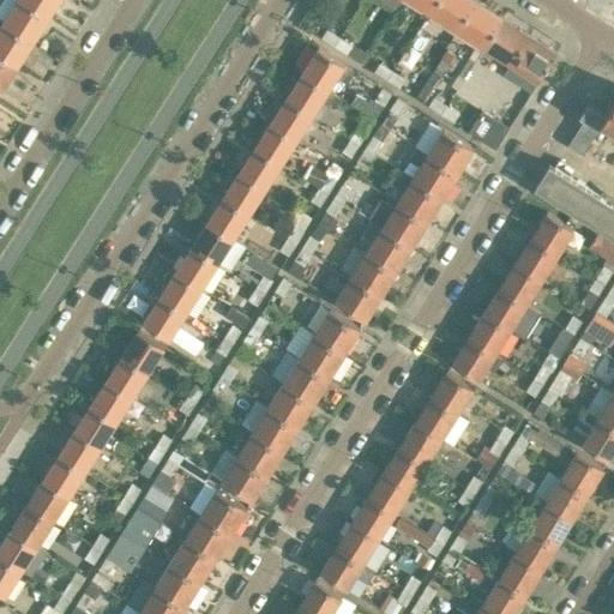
[(16,0),(2,22),(34,41),(49,17),(23,0),(16,0)]
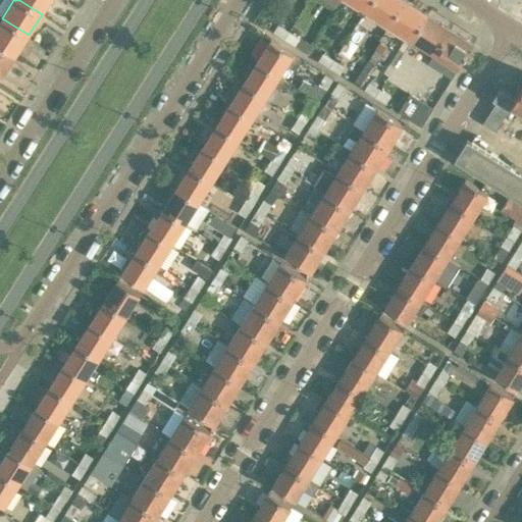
[(19,0),(42,14),(50,0),(19,0)]
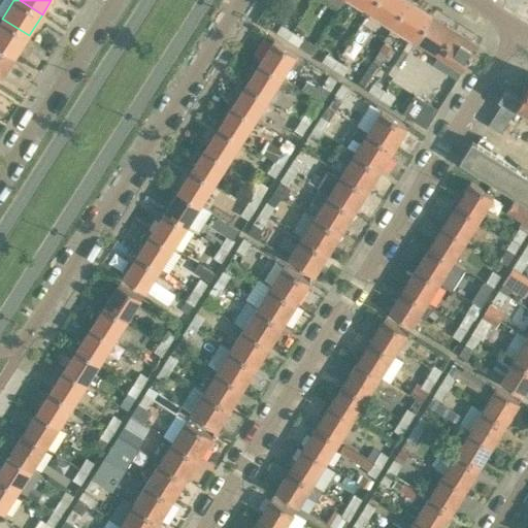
[(352,0),(369,11),(375,0),(352,0)]
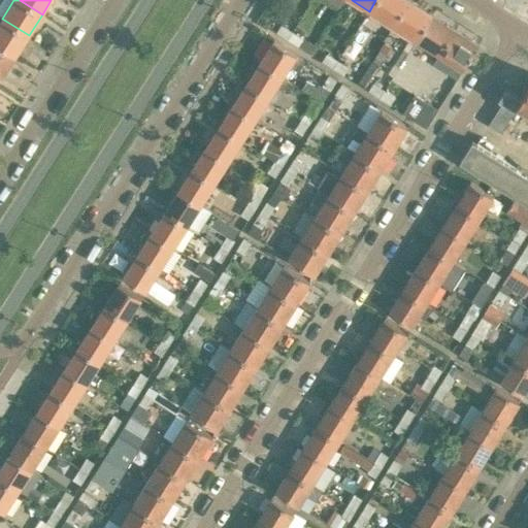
[(392,26),(408,1),(406,0),(375,0),(369,11),(392,26)]
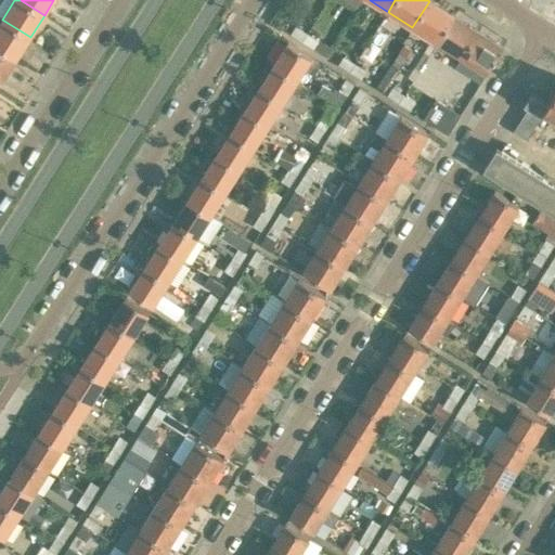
[(436,42),(453,16),(429,1),(412,27),(436,42)]
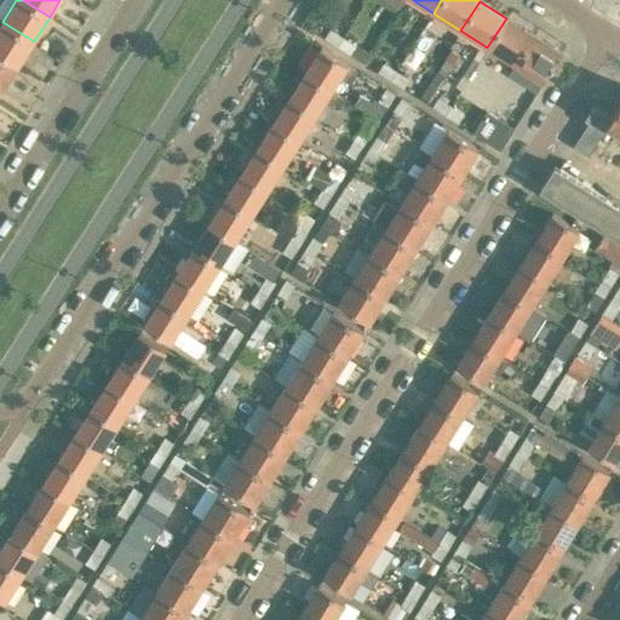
[(515,64),(533,35),(506,18),(487,47),(515,64)]
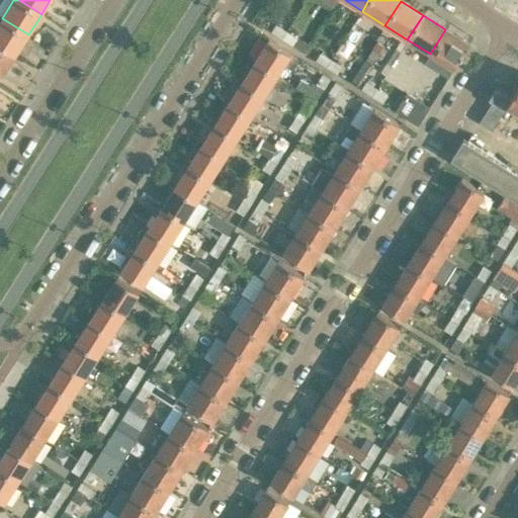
[(0,21),(0,45),(15,55),(28,34),(2,18),(0,21)]
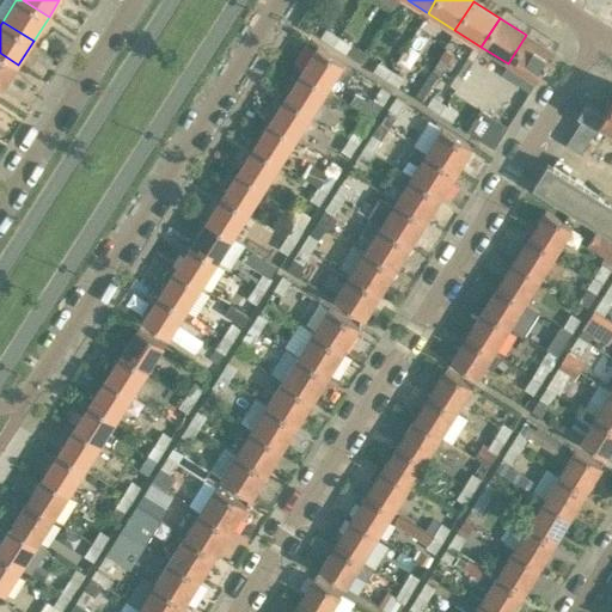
[(332,46),(338,36),(325,29),(319,37),(332,46)]
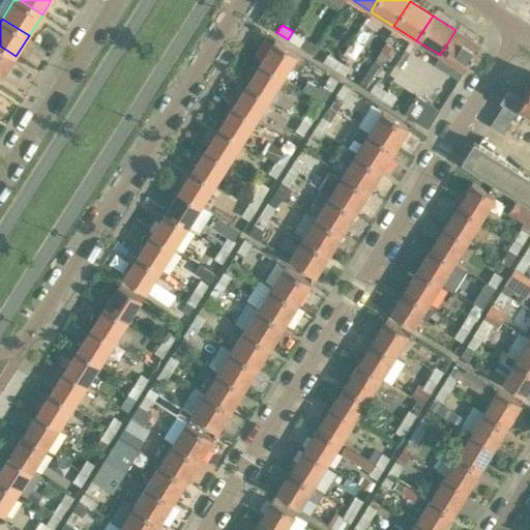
[(455,30),(440,55),(464,70),(479,45),(455,30)]
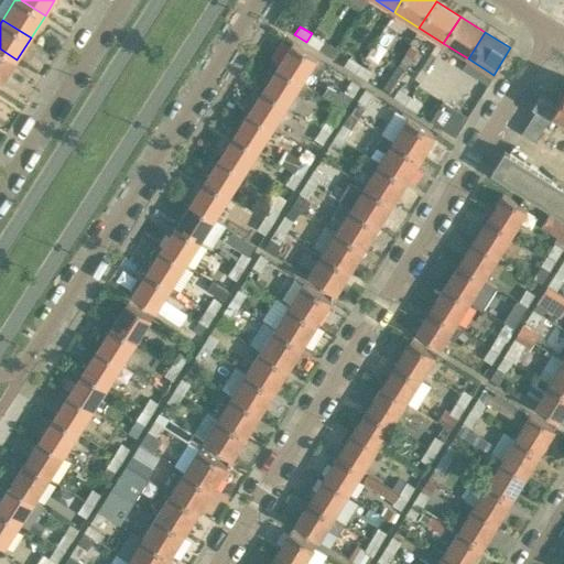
[(312,33),(306,42),(318,49),(323,41),(312,33)]
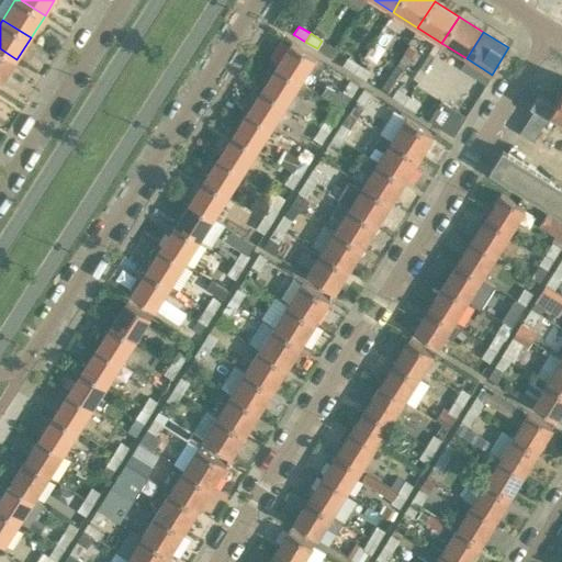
[(276,67),(300,82),(315,59),(290,44),(276,67)]
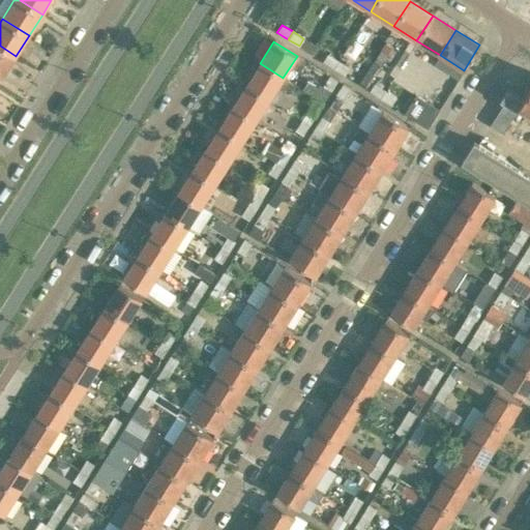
[(373,60),(359,82),(366,87),(381,65),(380,64),(391,47),(385,42),(374,60),(373,60)]
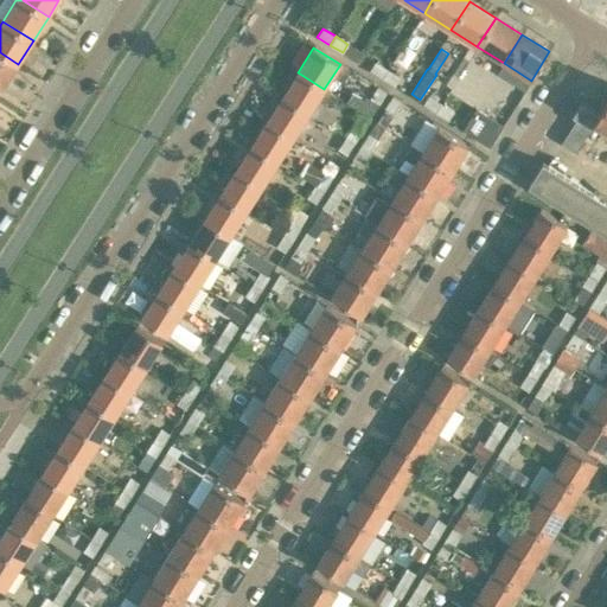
[(18,64),(0,52),(0,87),(2,89),(18,64)]
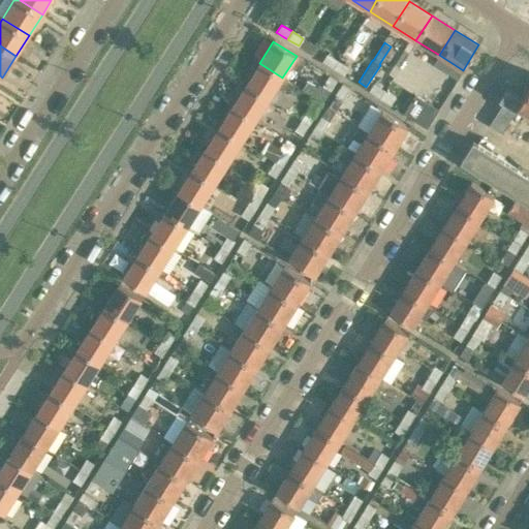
[(333,68),(338,60),(327,54),(321,61),(333,68)]
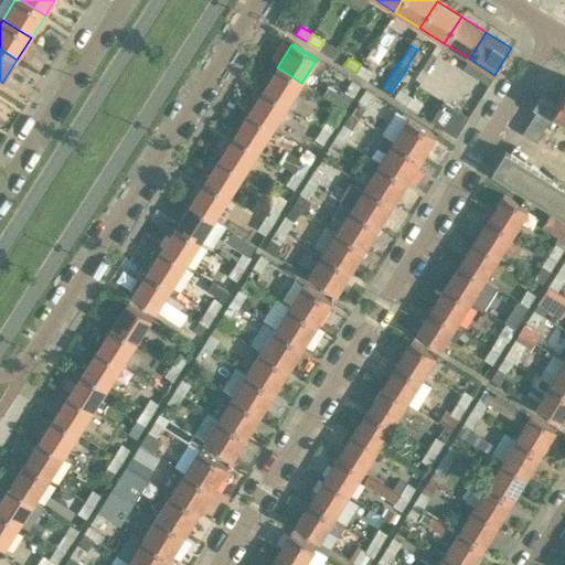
[(361,64),(355,73),(368,81),(373,72),(361,64)]
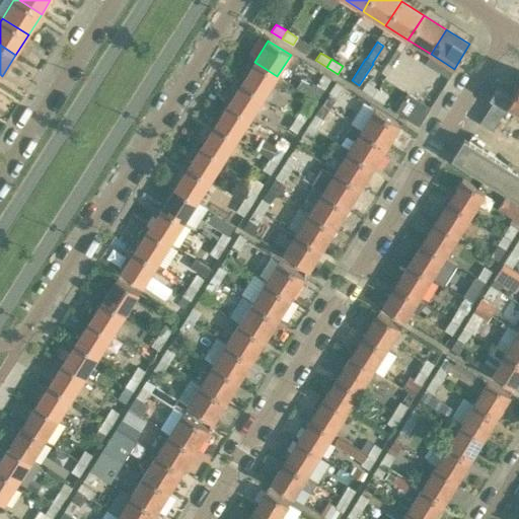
[(254,62),(241,83),(264,97),(277,76),(254,62)]
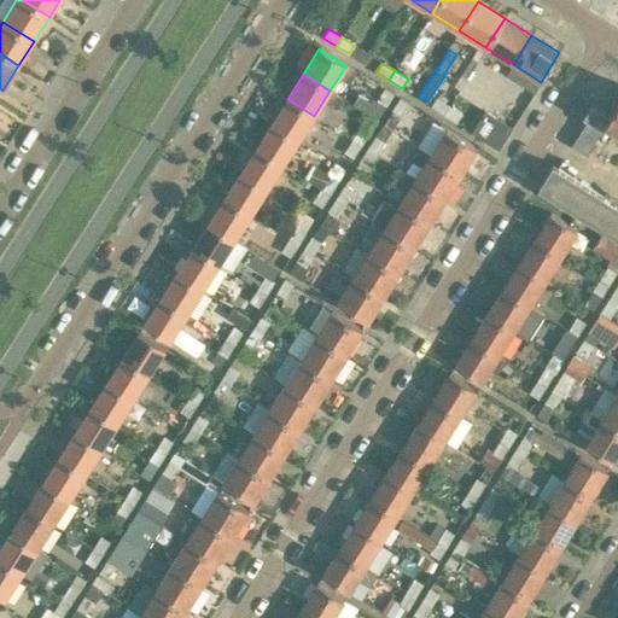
[(375,101),(385,106),(394,93),(384,87),(375,101)]
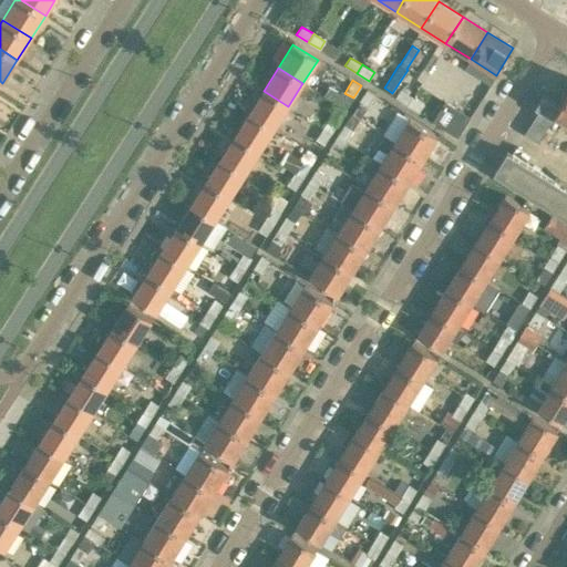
[(340,92),(329,85),(322,95),(333,102),(340,92)]
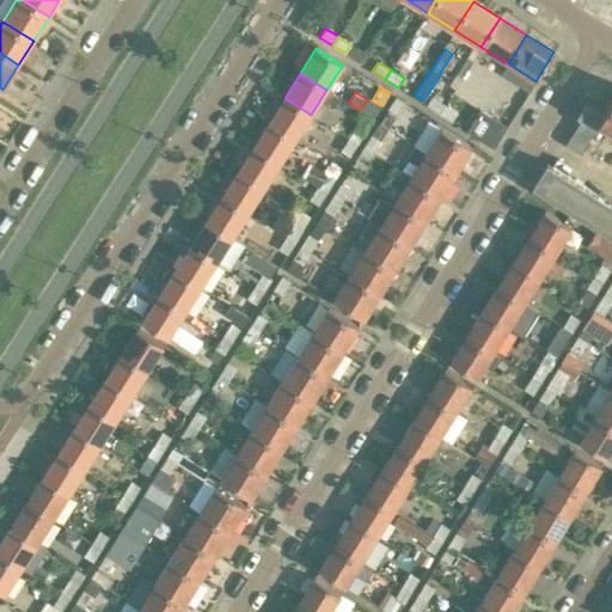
[(397,115),(404,102),(396,96),(387,110),(397,115)]
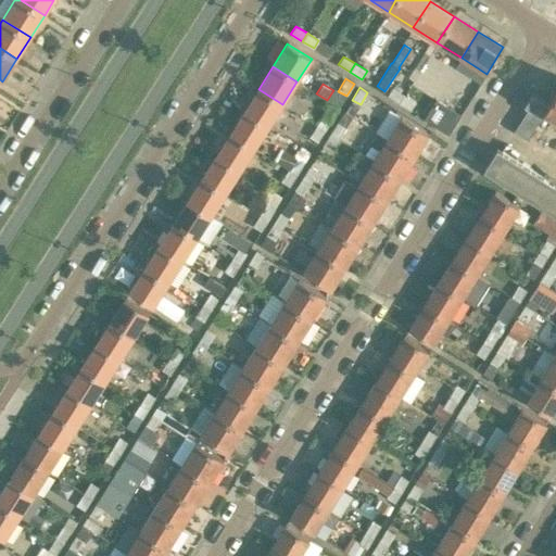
[(399,103),(404,95),(392,87),(388,96),(399,103)]
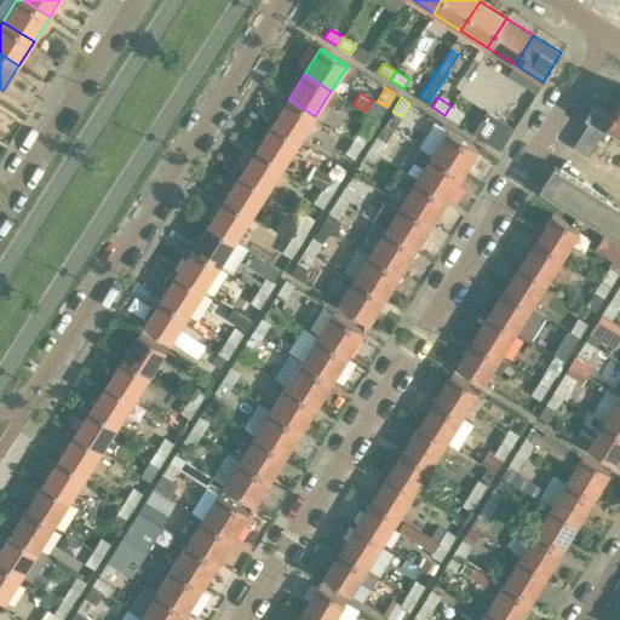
[(273,124),(299,141),(315,116),(288,99),(273,124)]
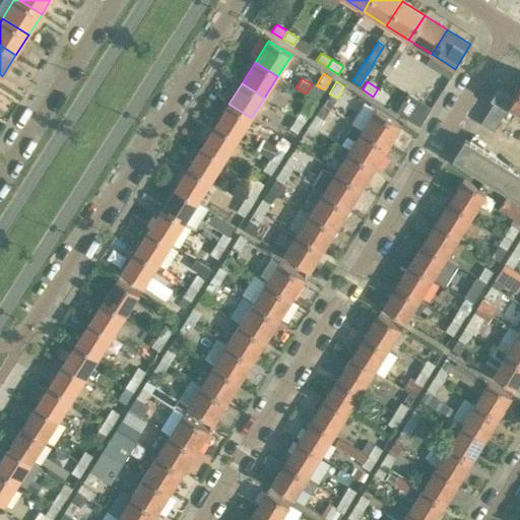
[(519,83),(511,98),(496,88),(491,98),(495,100),(507,108),(519,116),(519,83)]
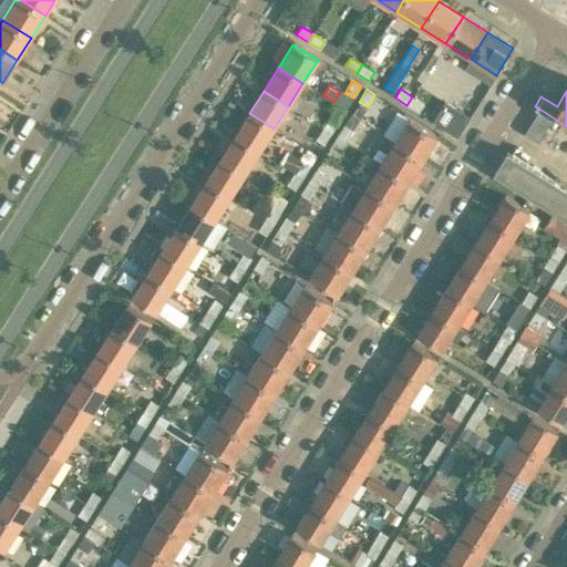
[(412,96),(406,105),(419,112),(423,104),(412,96)]
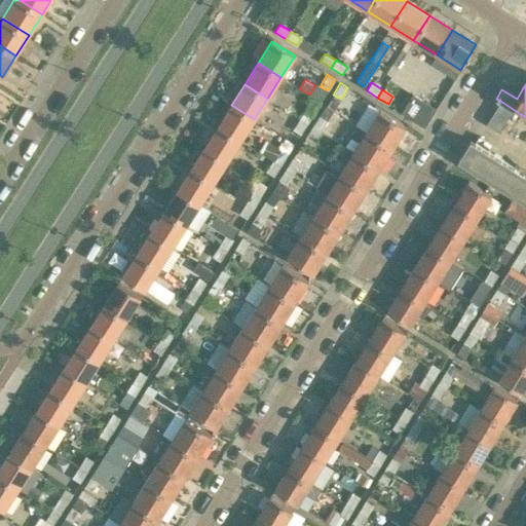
[(412,95),(401,113),(423,127),(436,110),(412,95)]
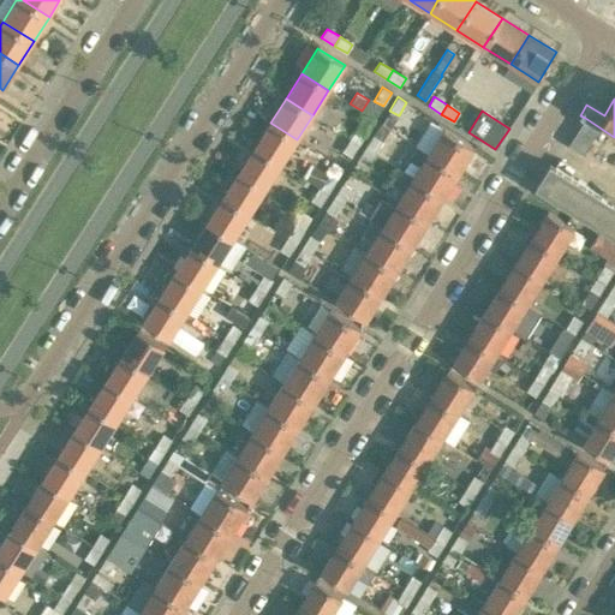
[(585,118),(580,126),(593,136),(599,127),(585,118)]
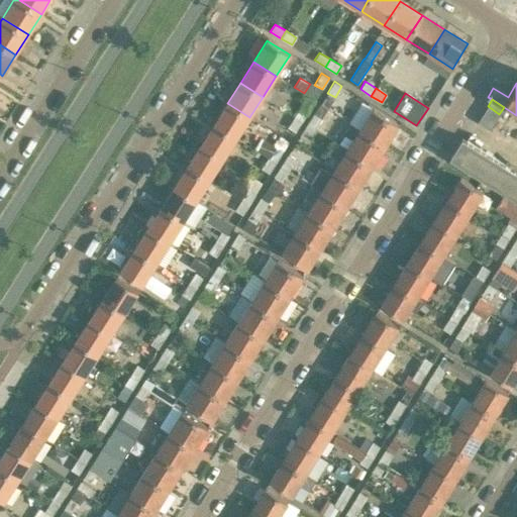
[(302,121),(309,110),(301,105),(300,106),(294,102),(288,112),(294,116),(302,121)]
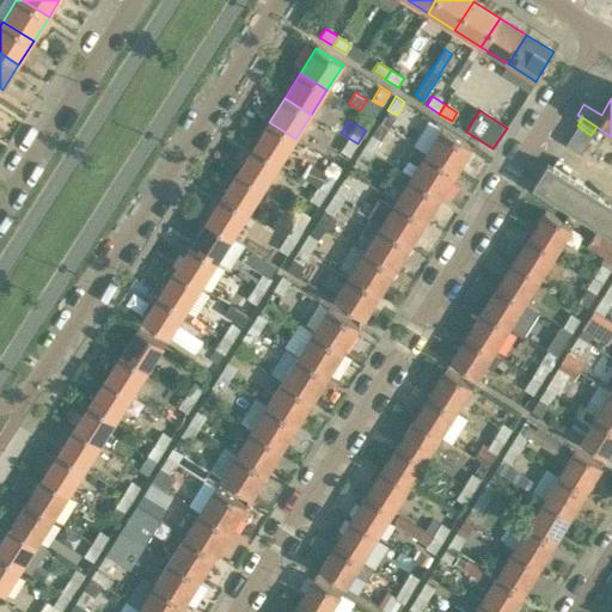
[(269,122),(252,147),(279,164),(295,139),(269,122)]
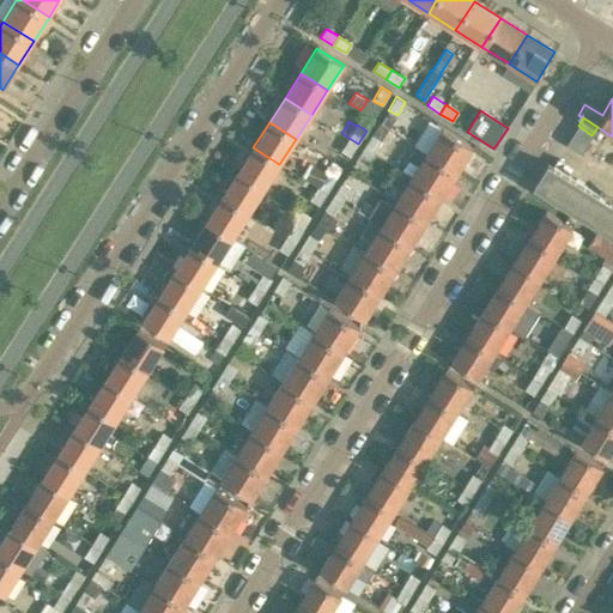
[(578,126),(572,135),(587,144),(592,135),(578,126)]
